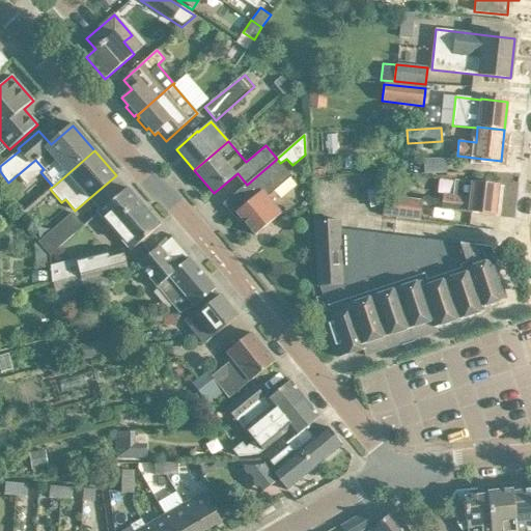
[(423,159),(423,173),(446,173),(446,158),(423,159)]
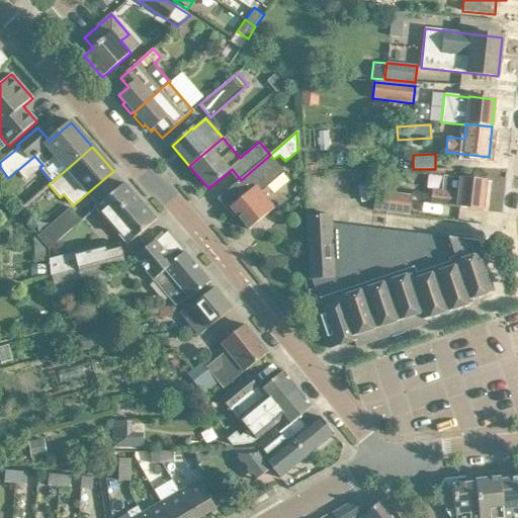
[(270,155),(241,180),(218,198),(228,210),(231,208),(249,230),(274,208),(260,192),(284,172),(273,159),(270,155)]
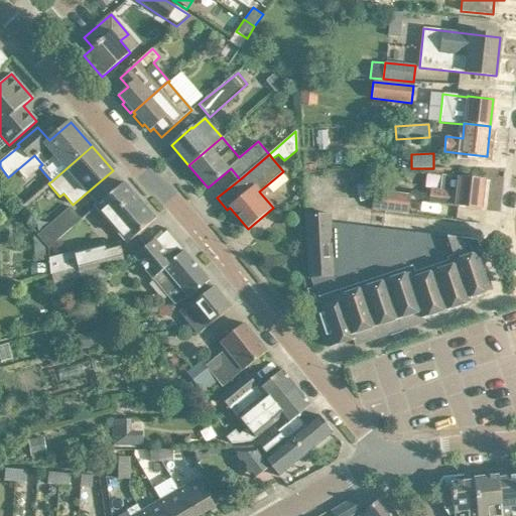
[(377,171),(367,170),(369,189),(374,190),(377,171)]
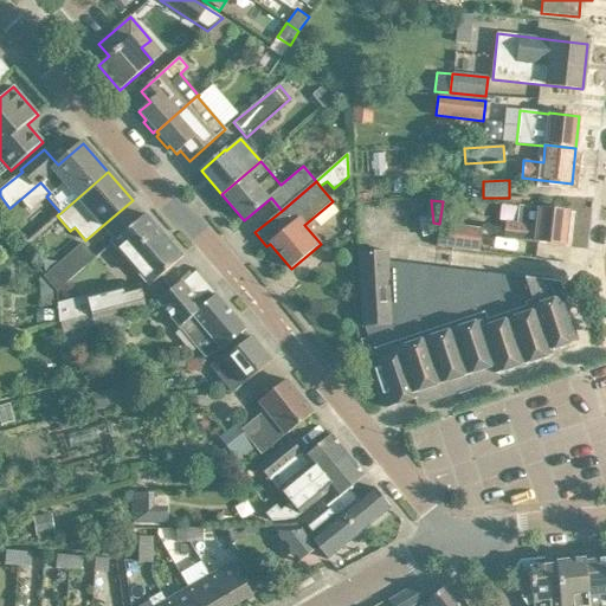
[(504,239),(514,240),(565,246),(568,212),(517,206),(516,221),(505,221),(504,239)]
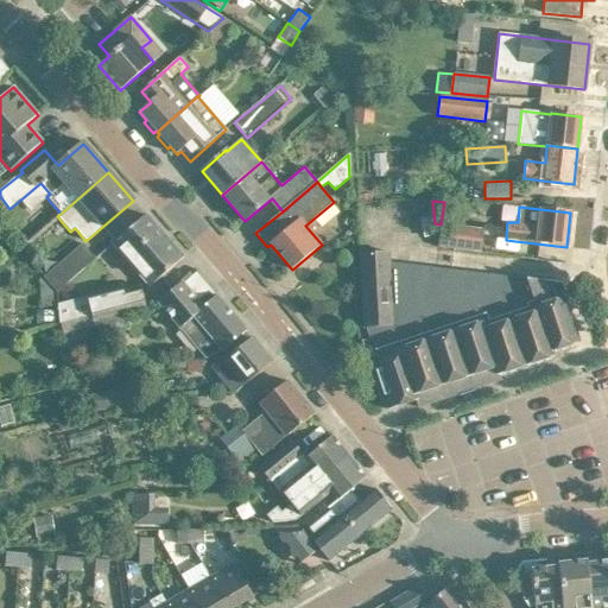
[(183,258),(145,215),(122,235),(114,244),(151,286),(183,258)]
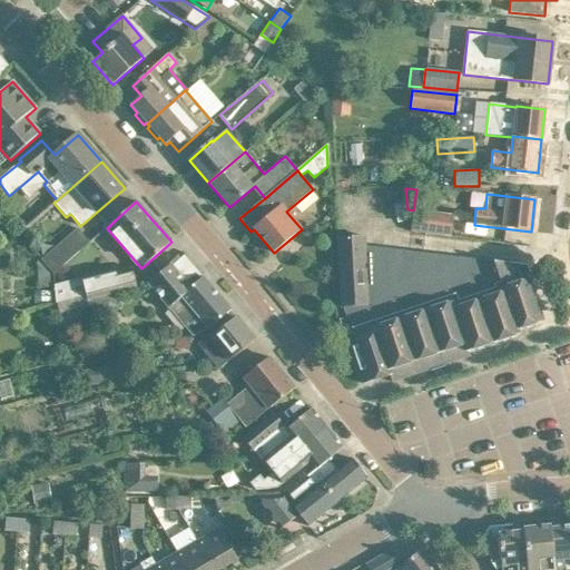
[(453,215),(413,210),(411,233),(450,237),(453,215)]
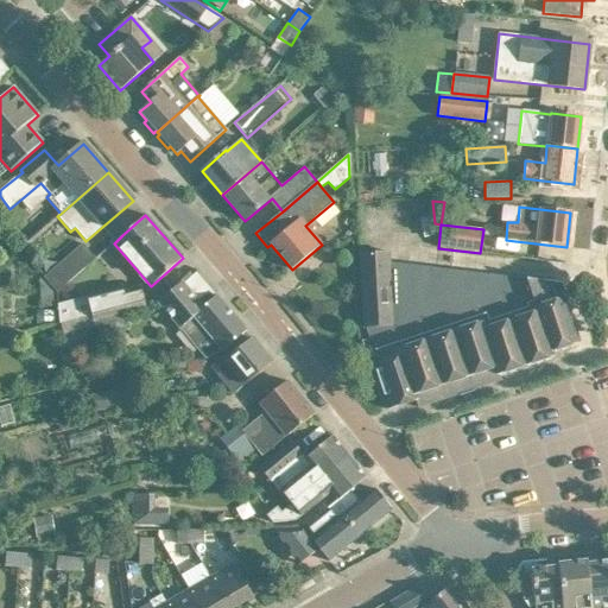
[(86,267),(95,259),(83,244),(44,277),(57,292),(86,267)]
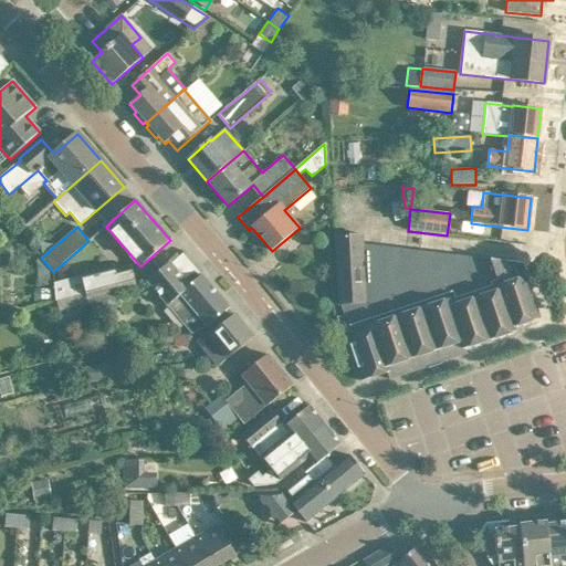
[(489,342),(461,257),(362,245),(362,236),(335,237),(339,306),(343,315),(335,318),(341,334),(346,332),(346,333),(348,333),(350,338),(347,339),(362,381),(387,374),(388,379),(467,354),(464,349),(489,342)]
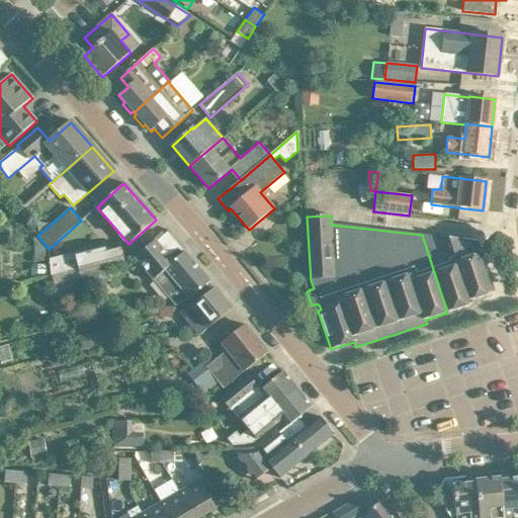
[(448,238),(422,235),(447,313),(471,305),(469,300),(448,238)]
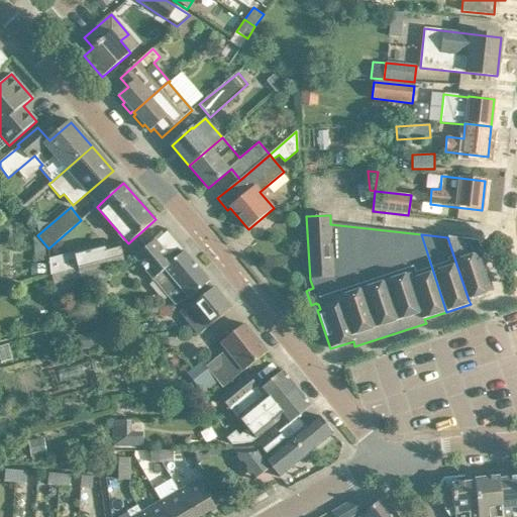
[(478,241),(447,237),(469,300),(492,292),(478,248),(480,247),(478,241)]
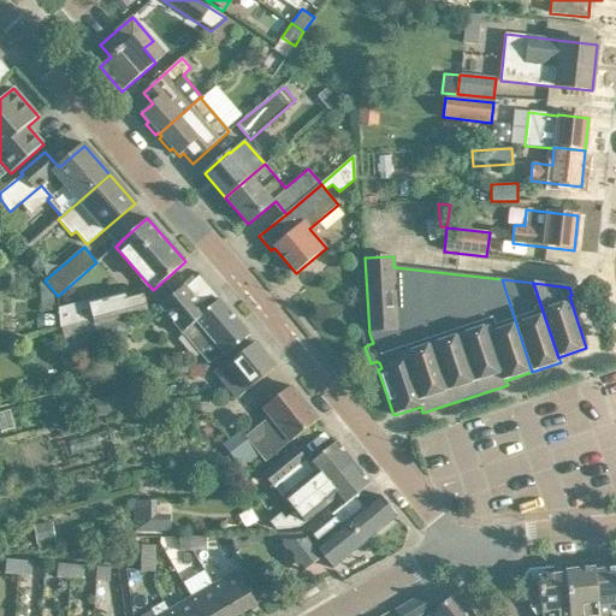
[(184,286),(160,306),(195,348),(208,363),(225,355),(231,351),(249,336),(219,300),(205,312),(184,286)]
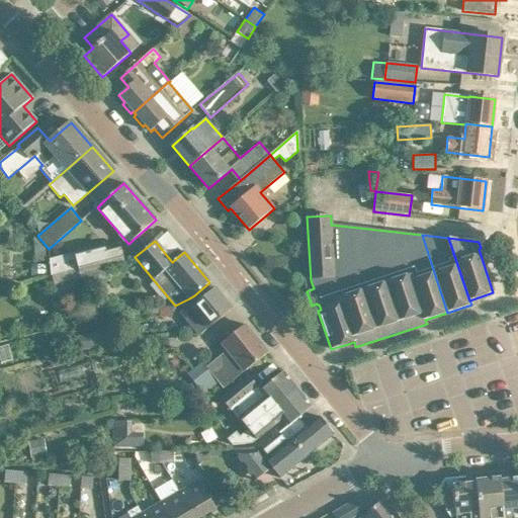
[(74,251),(80,272),(104,266),(123,261),(119,244),(104,248),(103,244),(74,251)]
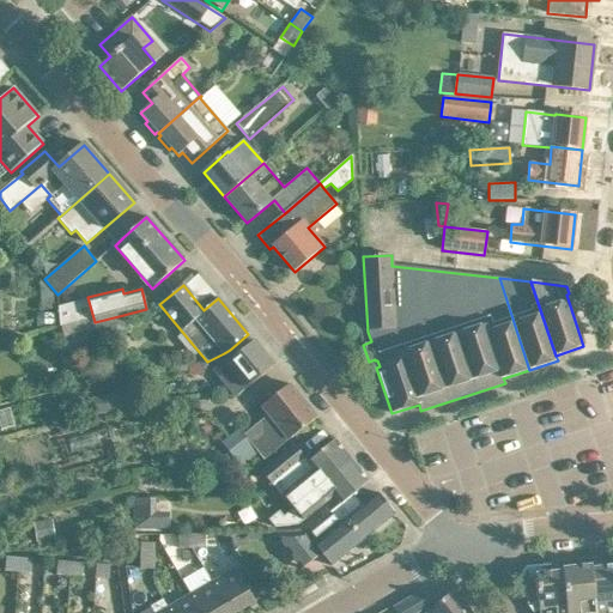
[(123,315),(95,322),(98,340),(128,333),(123,315)]
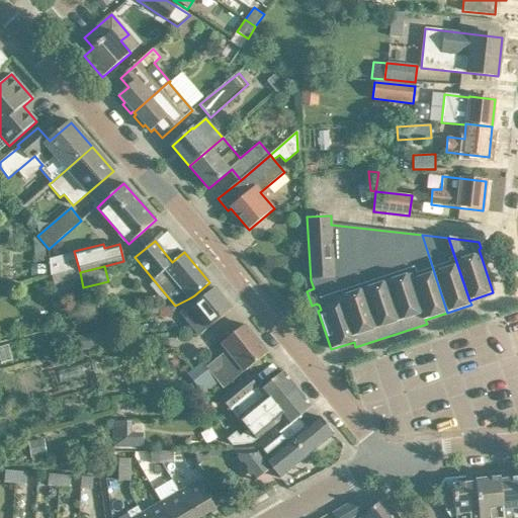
[(199,336),(232,310),(214,288),(182,315),(199,336)]
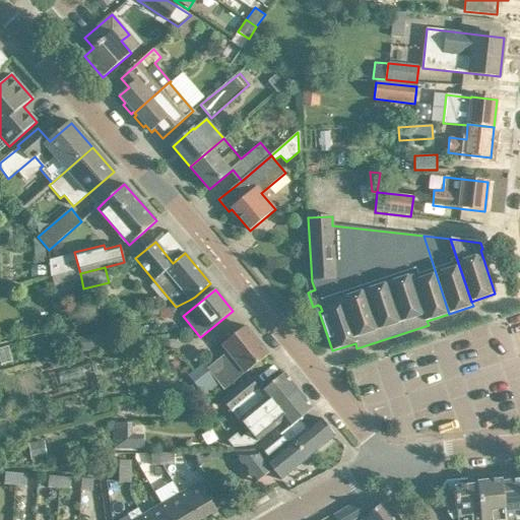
[(140,327),(140,325),(161,322),(159,310),(124,314),(126,329),(140,327)]
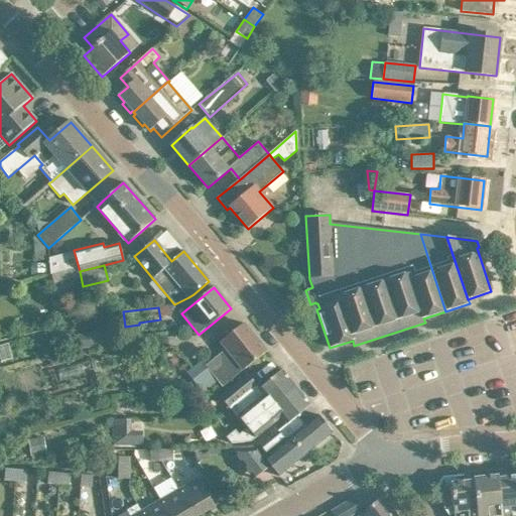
[(226,351),(206,367),(201,361),(186,372),(203,392),(217,381),(222,387),(266,352),(244,324),(220,343),(226,351)]
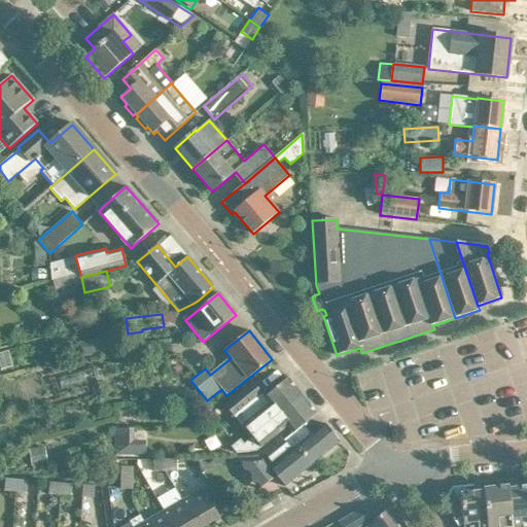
[(102,352),(100,340),(79,344),(82,356),(102,352)]
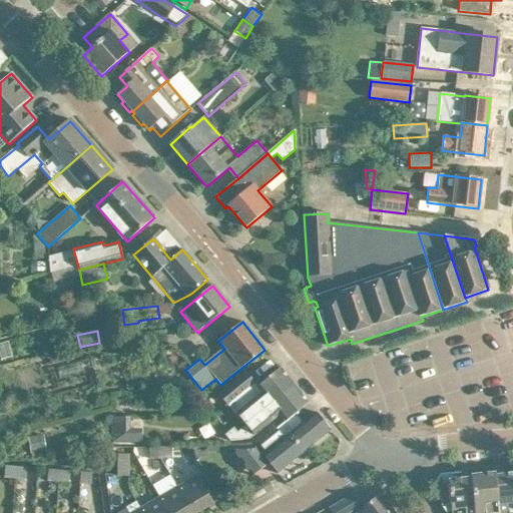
[(228,405),(244,425),(294,386),(280,368),(257,387),(254,384),(228,405)]
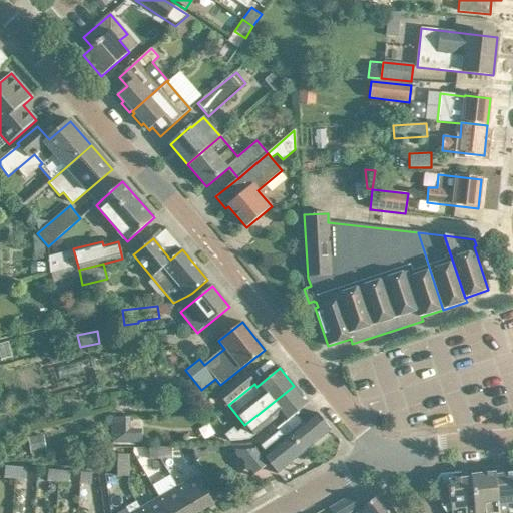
[(218,395),(227,406),(228,405),(254,384),(245,373),(218,395)]
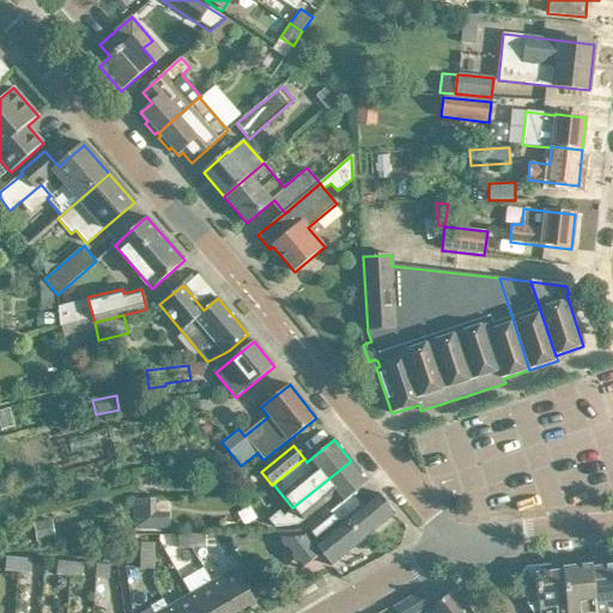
[(351,461),(292,508),(303,520),(332,496),(340,505),(369,481),(351,461)]
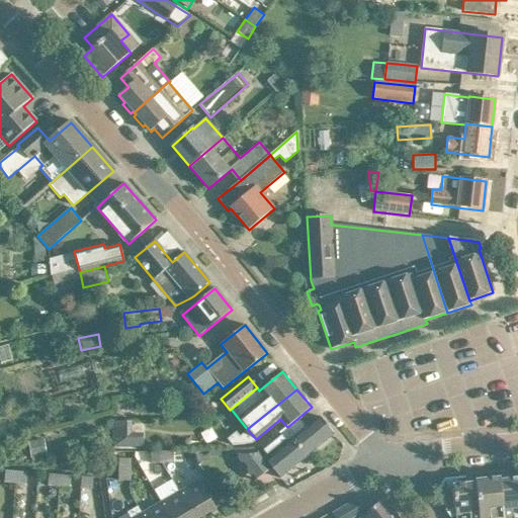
[(267,460),(266,461),(270,467),(279,479),(334,434),(319,417),(287,443),(267,460)]
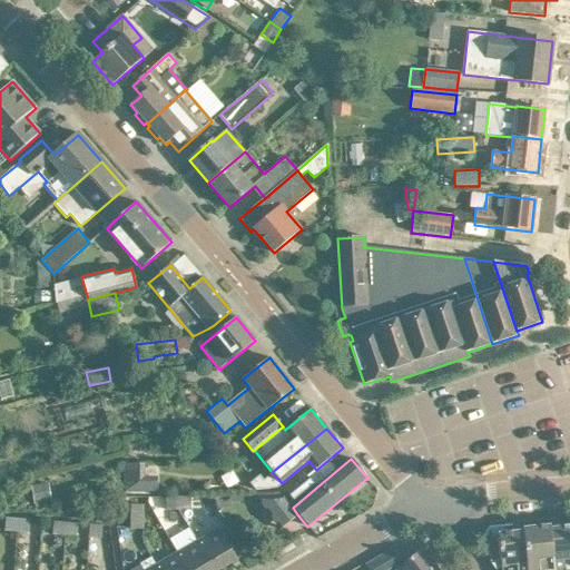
[(128,491),(161,492),(161,469),(128,468),(128,491)]
